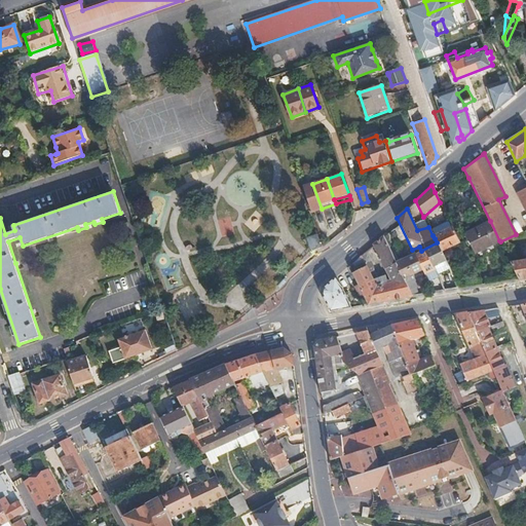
[(251,217),(245,224),(254,232),(260,224),(251,217)]
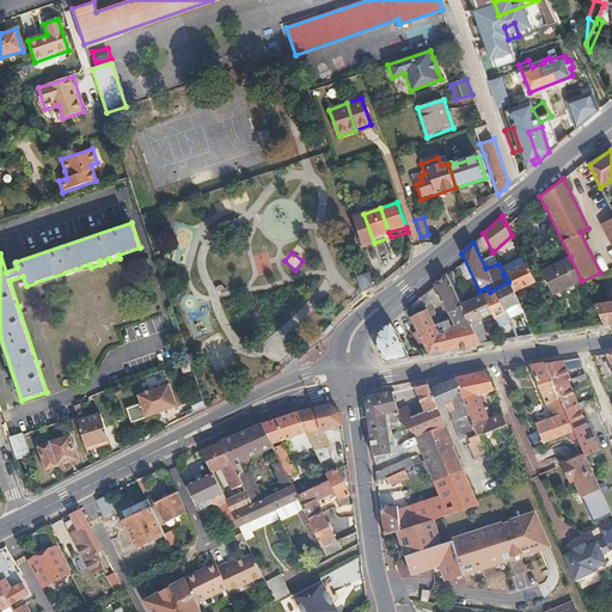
[(581,280),(570,257),(540,270),(552,293),(581,280)]
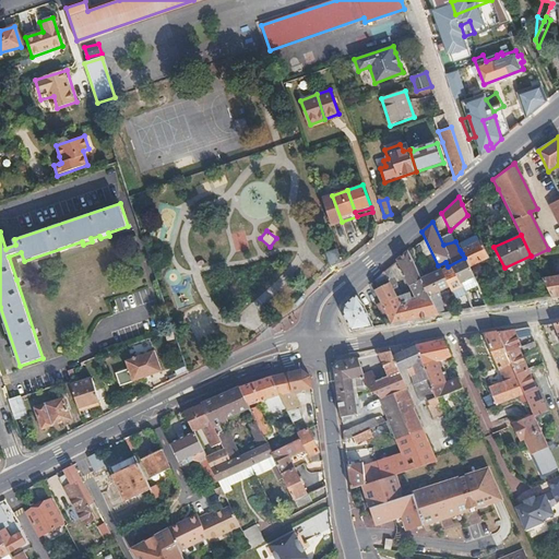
[(487,257),(479,240),(460,250),(462,253),(464,258),(467,266),(487,257)]
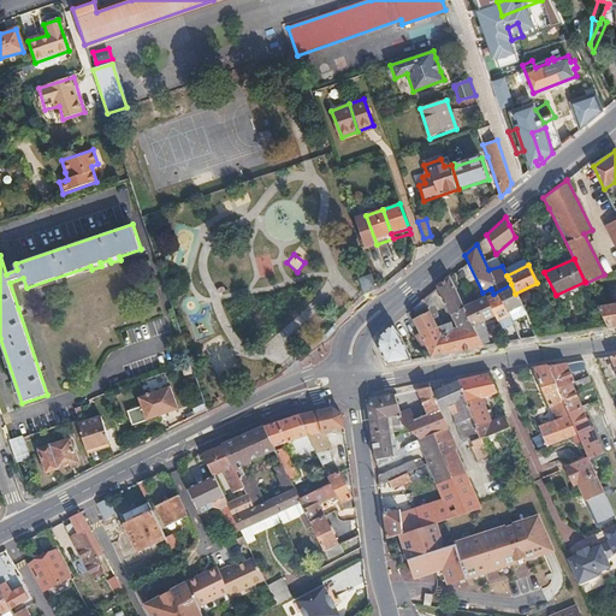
[(377,289),(372,274),(369,276),(360,279),(365,294),(366,292),(377,289)]
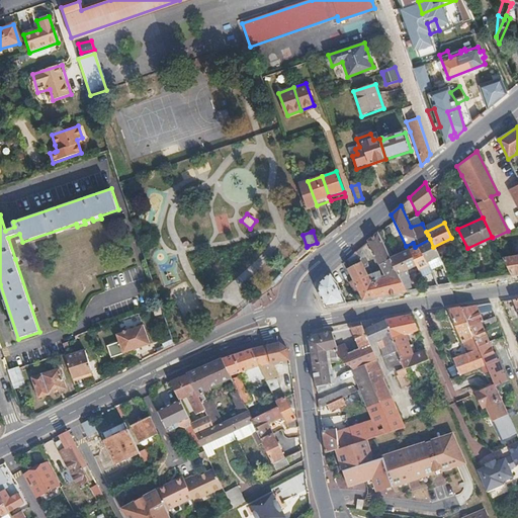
[(401,279),(387,254),(377,234),(377,235),(367,242),(368,243),(385,277),(379,279),(377,272),(367,275),(378,296),(405,290),(407,290),(401,279)]
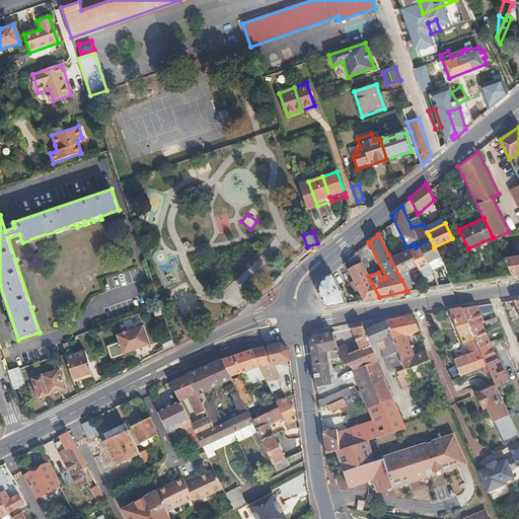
[(434,247),(431,239),(416,247),(410,250),(413,257),(418,267),(419,270),(430,266),(429,263),(440,257),(434,247)]
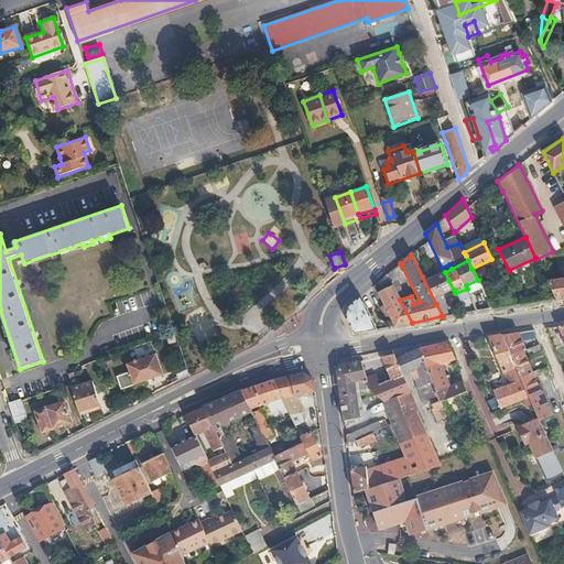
[(454,290),(448,280),(445,272),(429,281),(427,279),(430,278),(427,274),(422,277),(436,304),(442,301),(440,296),(454,290)]
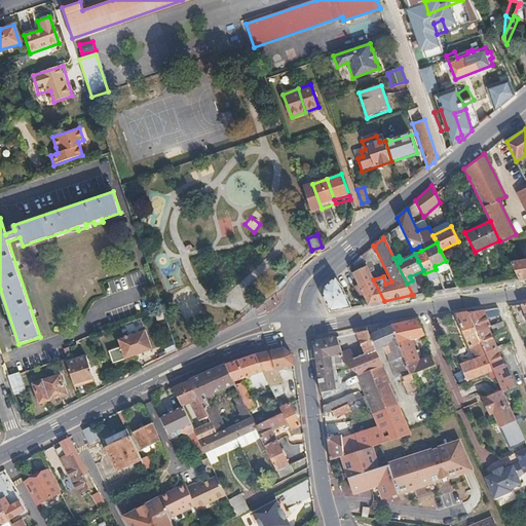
[(373,279),(362,256),(350,265),(360,285),(357,286),(360,295),(364,294),(369,304),(384,301),(373,279)]
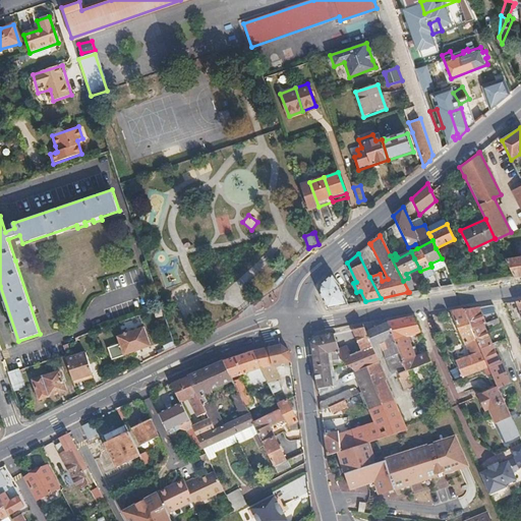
[(520,275),(520,258),(507,261),(514,276),(520,275)]
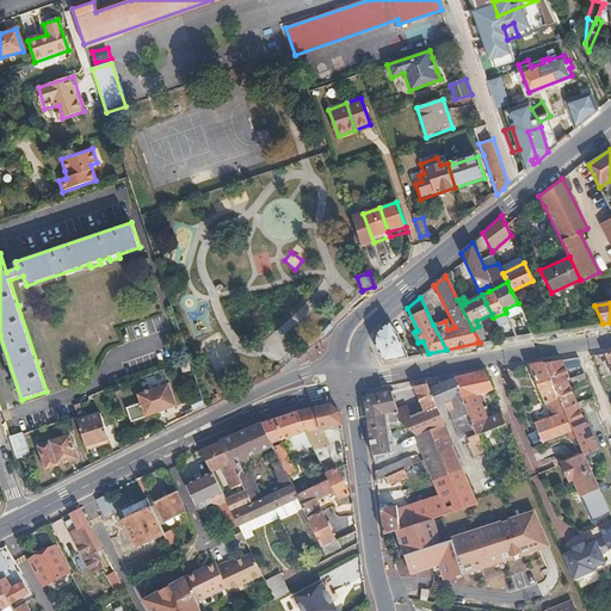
[(532,334),(524,316),(510,319),(519,337),(532,334)]
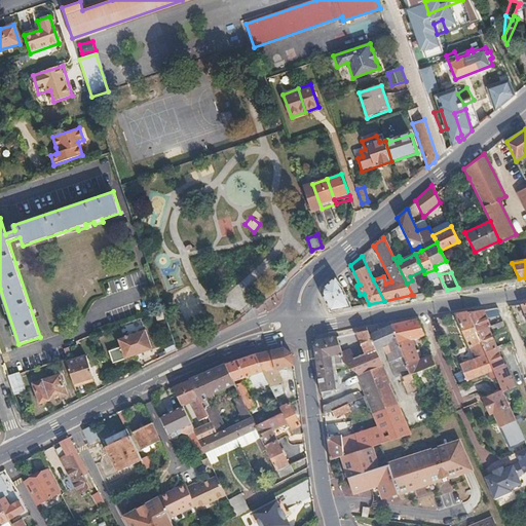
[(447,290),(439,274),(436,273),(426,277),(433,292),(447,290)]
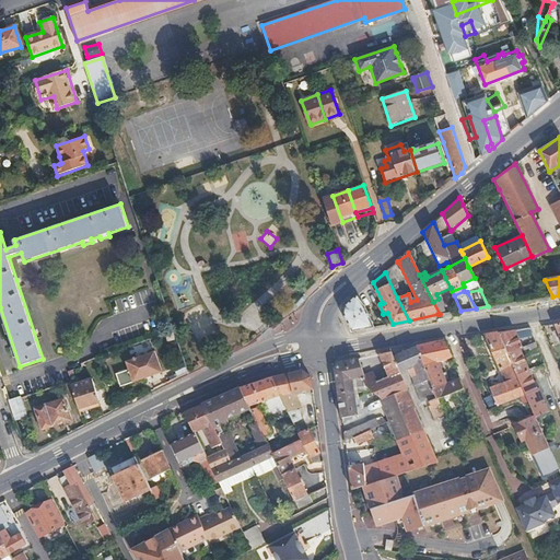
[(374,327),(358,295),(345,307),(343,312),(352,333),(374,327)]
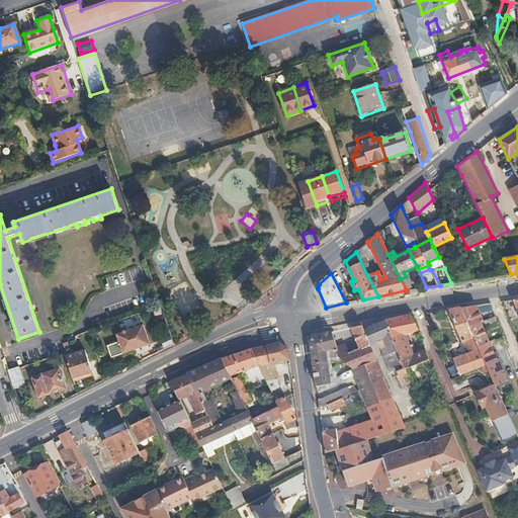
[(100,279),(104,290),(121,285),(117,274),(100,279)]
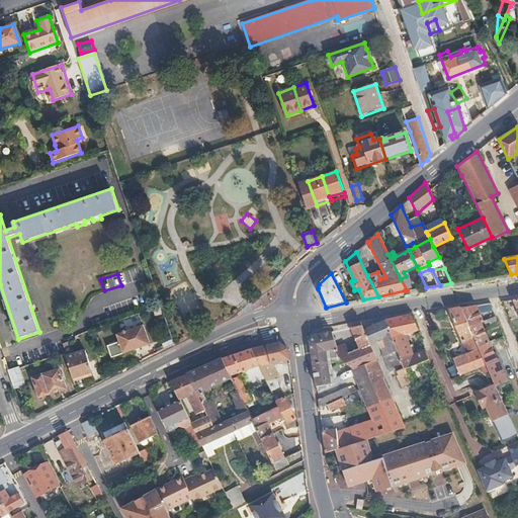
[(484,322),(481,313),(494,311),(491,304),(490,305),(475,307),(462,308),(470,327),(481,323),(484,322)]
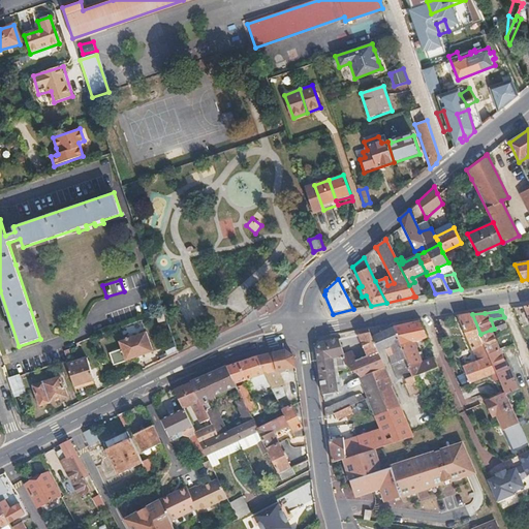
[(480,334),(472,314),(460,316),(459,317),(473,349),(475,349),(486,345),(480,334)]
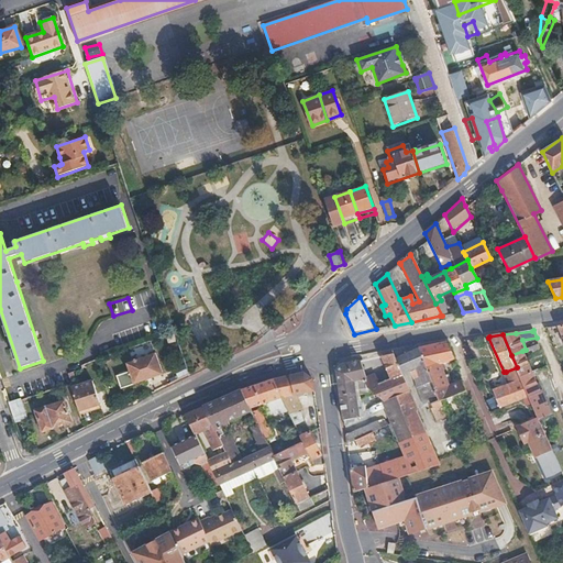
[(452,350),(449,343),(448,342),(419,348),(438,389),(443,387),(443,385),(449,383),(452,382),(448,373),(445,374),(441,364),(455,357),(452,350)]
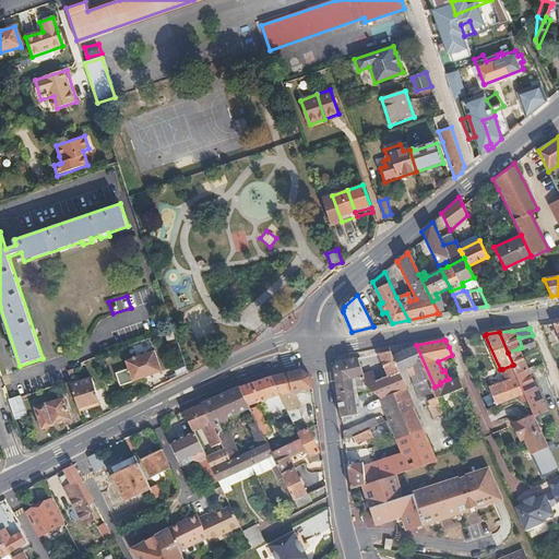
[(435,387),(416,345),(402,352),(408,368),(417,388),(416,389),(421,403),(427,402),(433,417),(443,413),(439,402),(432,388),(435,387)]
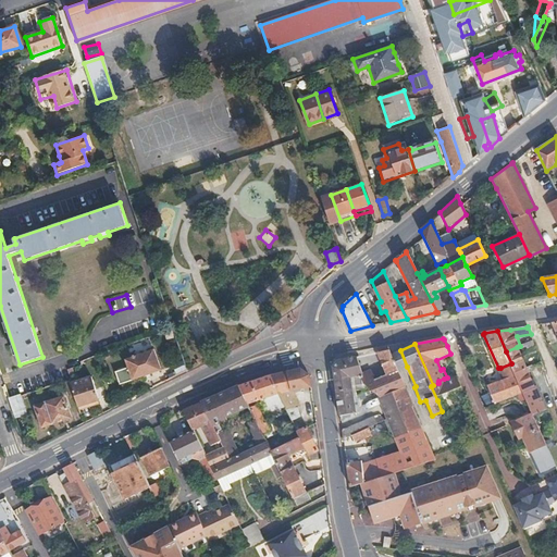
[(525,369),(517,347),(506,351),(511,363),(516,372),(525,369)]
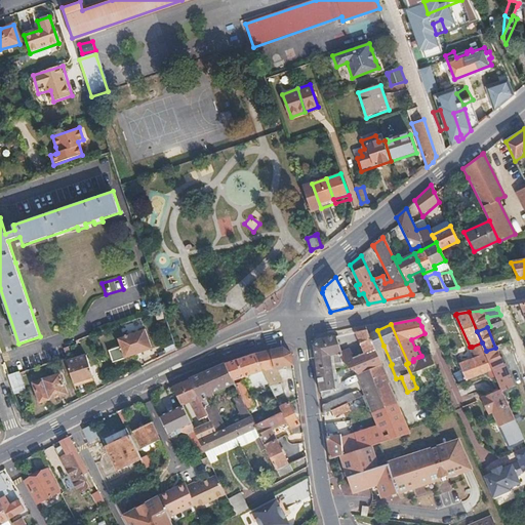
[(118,338),(125,358),(152,349),(146,329),(119,337),(118,338)]
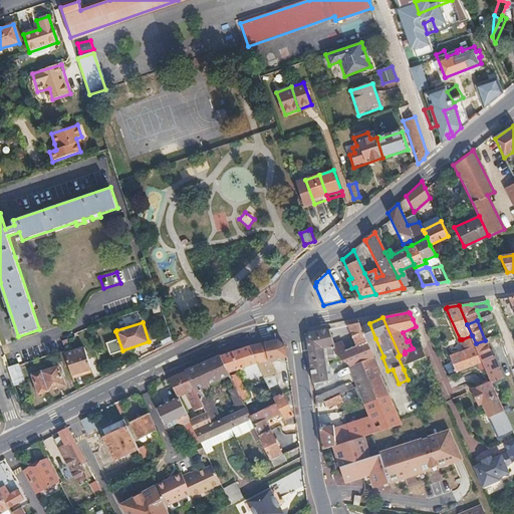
[(368,341),(362,327),(360,322),(349,325),(357,345),(345,348),(349,360),(371,350),(371,349),(368,341)]
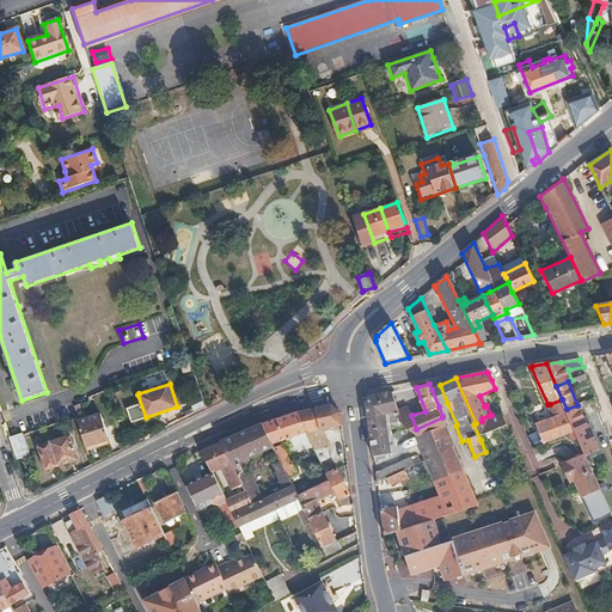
[(447,403),(440,385),(432,390),(439,407),(447,403)]
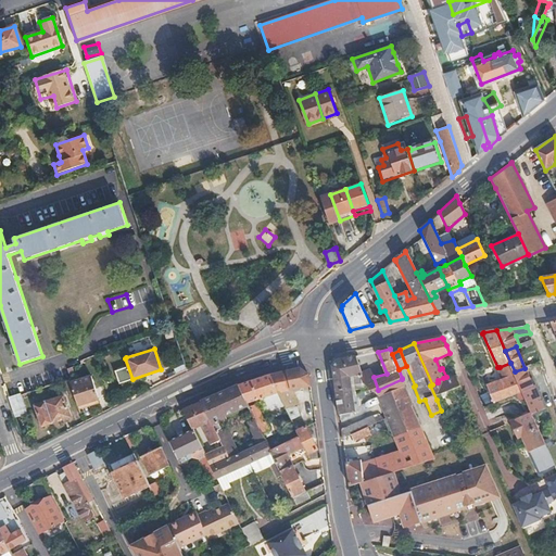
[(387,374),(378,352),(367,354),(374,377),(387,374)]
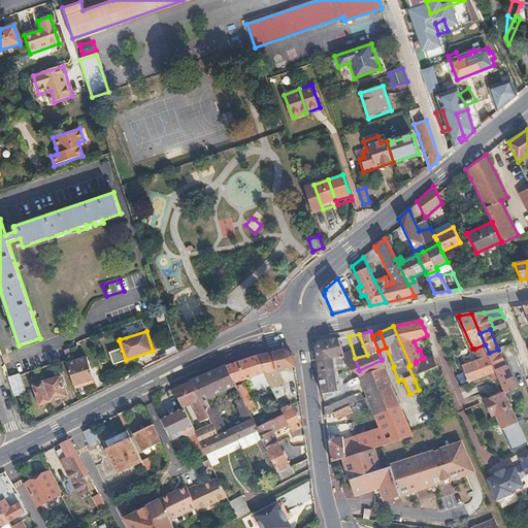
[(344,361),(342,352),(338,338),(321,342),(316,348),(323,394),(337,392),(333,365),(345,363),(344,361)]
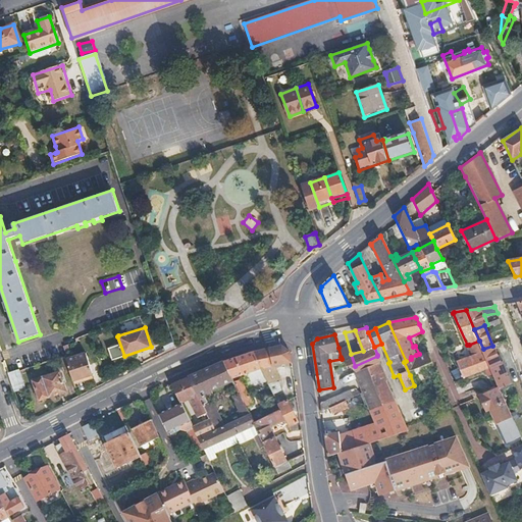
[(483,349),(479,341),(469,345),(474,356),(483,353),(484,352),(483,349)]
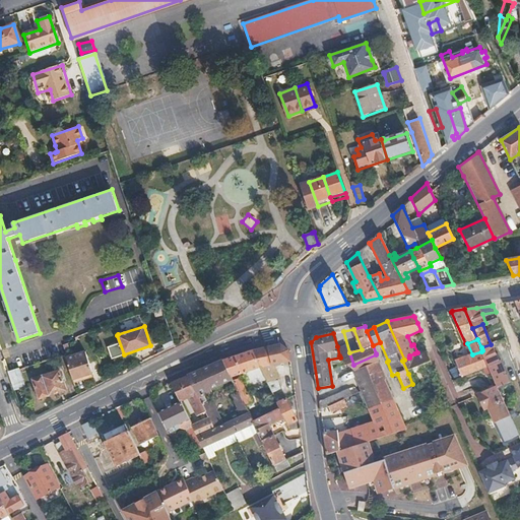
[(294,361),(291,342),(253,350),(261,368),(273,393),(282,389),(278,381),(281,380),(275,365),(290,362),(294,361)]
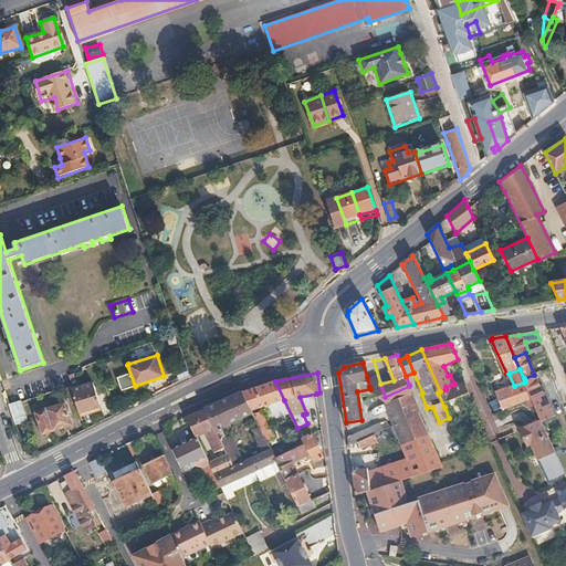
[(543,394),(545,391),(544,386),(538,386),(534,375),(524,378),(525,381),(533,400),(537,409),(541,417),(551,413),(543,394)]
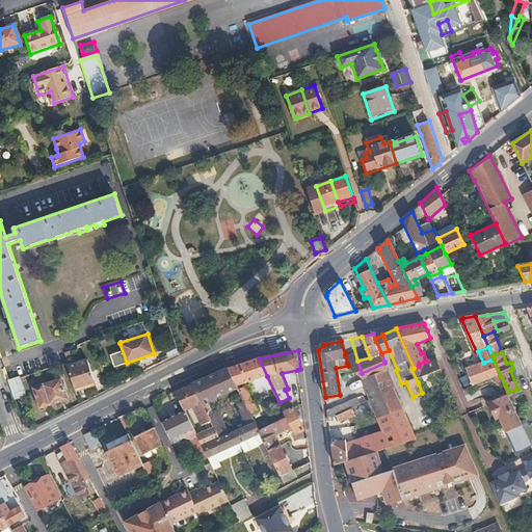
[(267,376),(259,358),(258,358),(229,368),(237,387),(243,384),(267,376)]
